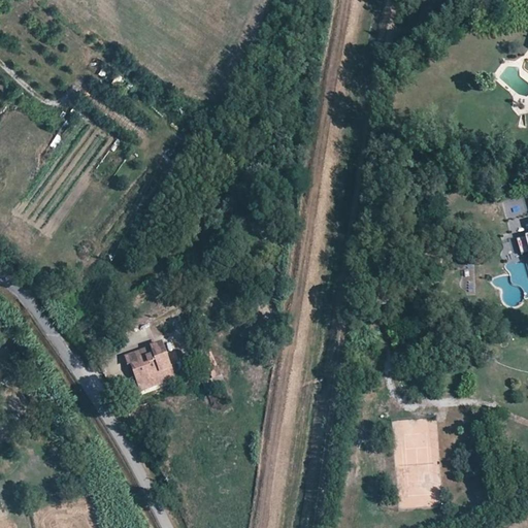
[(57,133),(50,143),(56,146),(62,136),(57,133)]
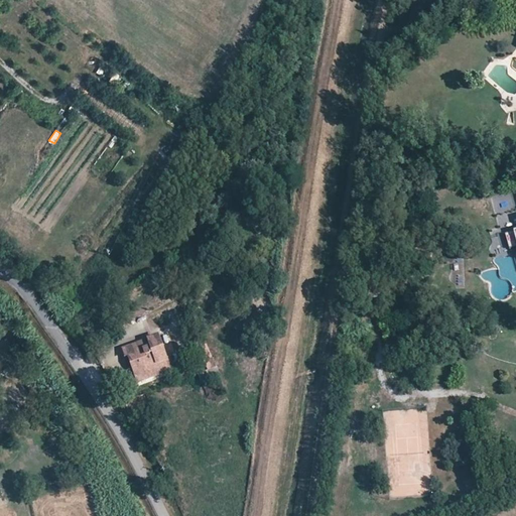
[(515,247),(515,240),(514,234),(506,236),(510,249),(515,247)]
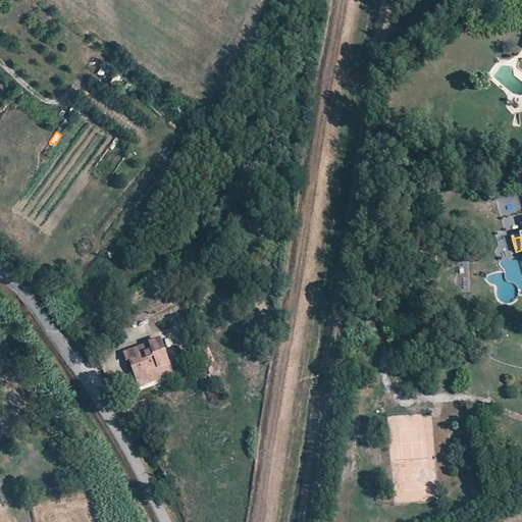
[(189,328),(184,330),(187,338),(192,335),(189,328)]
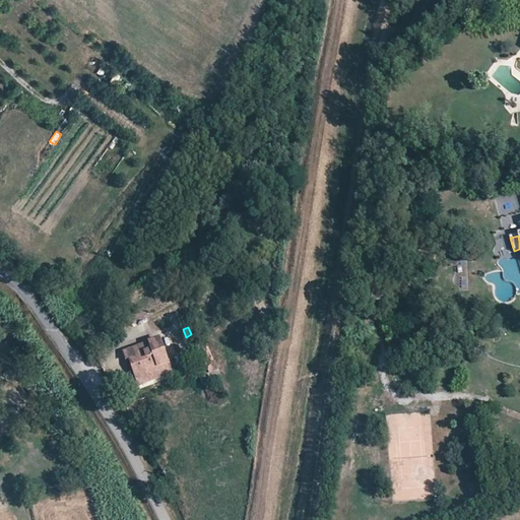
[(10,331),(6,335),(18,349),(22,345),(10,331)]
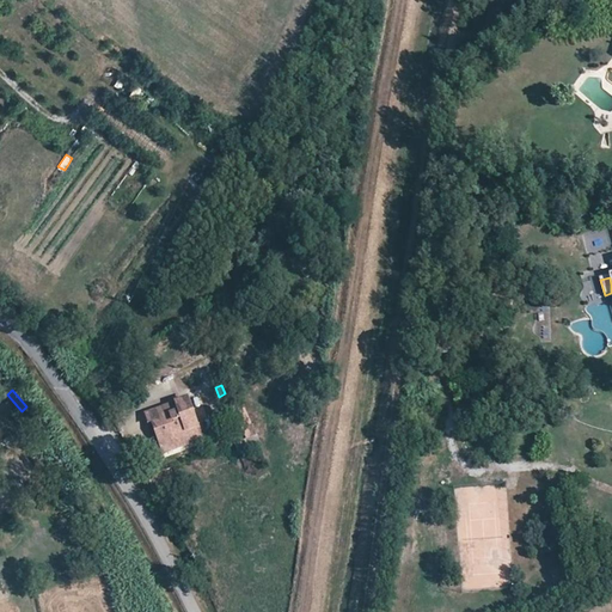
[(7,395),(6,395),(1,401),(16,417),(22,411),(7,395)]
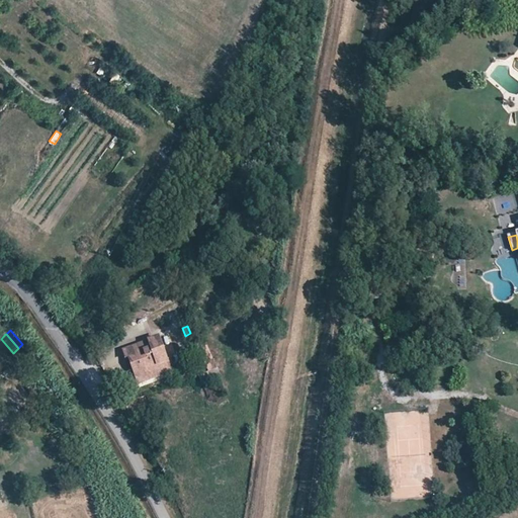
[(158,339),(149,342),(158,366),(160,365),(168,363),(158,339)]
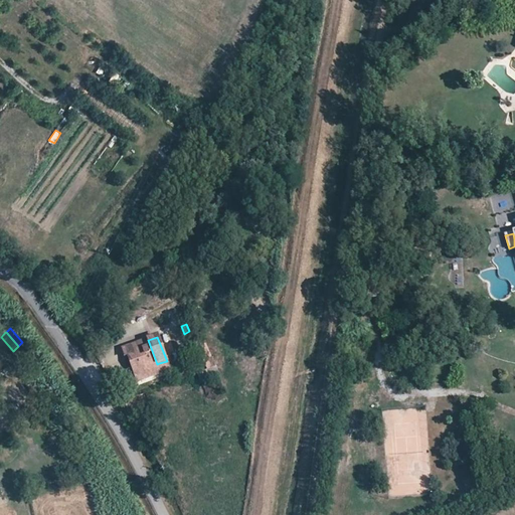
[(125,353),(126,357),(128,357),(133,368),(134,373),(149,368),(157,364),(148,340),(123,349),(125,353)]
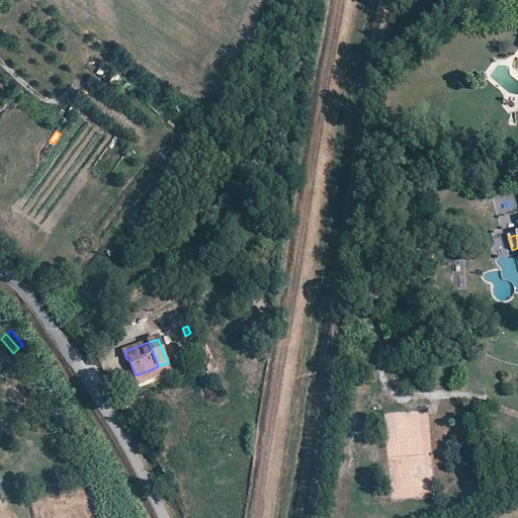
[(160,365),(158,366),(150,370),(152,376),(162,373),(160,365)]
